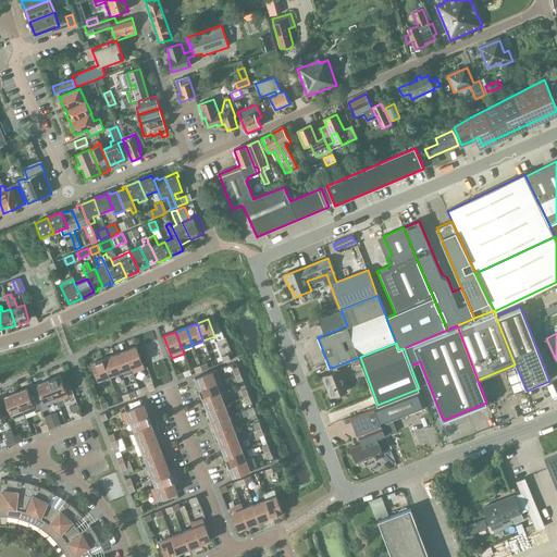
[(124,351),(131,368),(133,373),(145,369),(136,347),(124,351)]
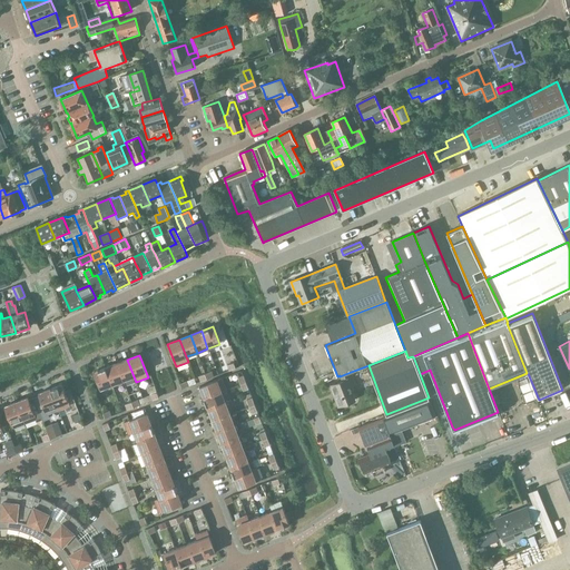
[(127,360),(117,364),(124,381),(134,376),(127,360)]
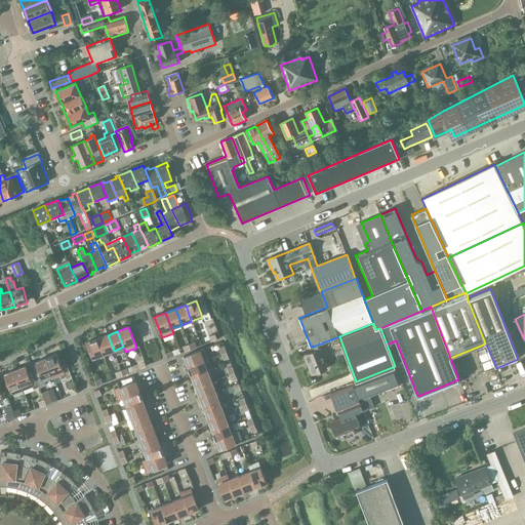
[(108,335),(97,338),(104,355),(114,351),(108,335)]
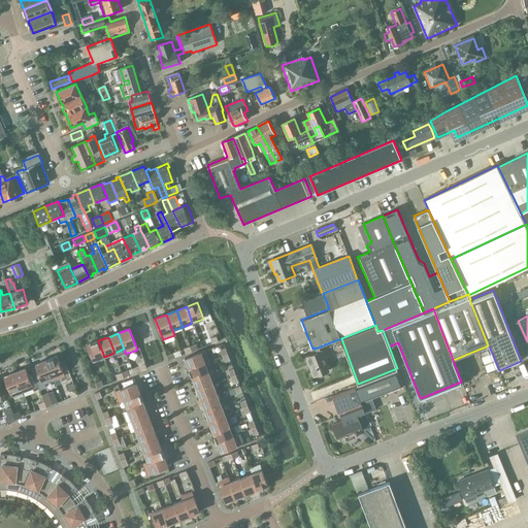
[(104,357),(98,340),(87,345),(93,361),(104,357)]
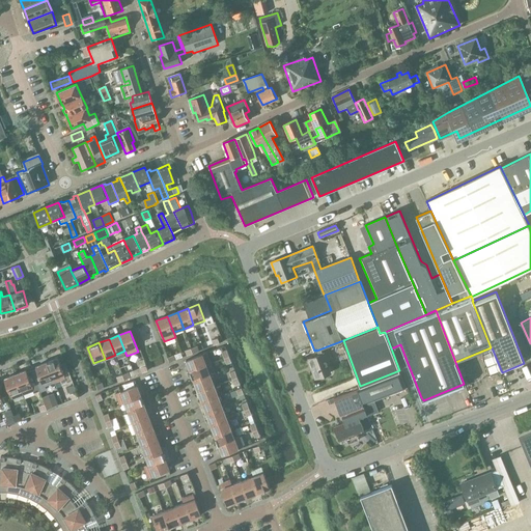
[(332,359),(327,346),(316,351),(318,355),(308,359),(316,379),(332,373),(327,361),(332,359)]
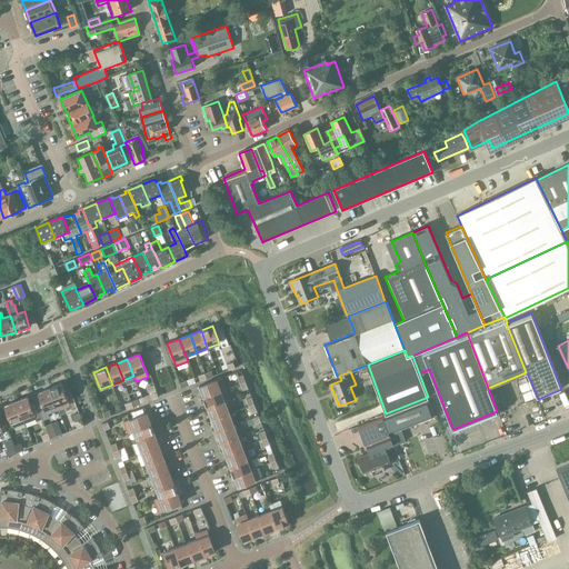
[(203,399),(221,392),(226,390),(221,378),(199,387),(203,399)]
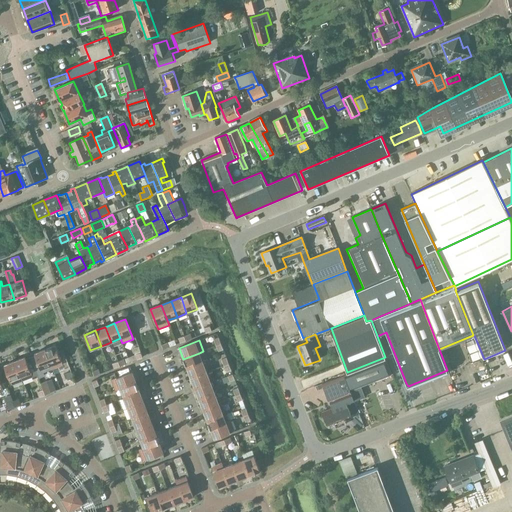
[(45,350),(51,365),(52,369),(63,365),(56,346),(45,350)]
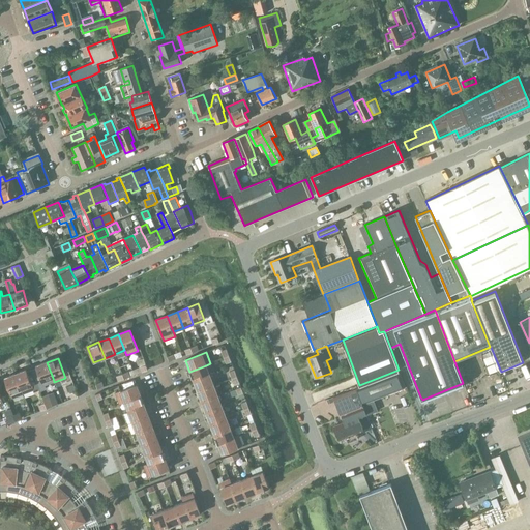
[(42,382),(53,378),(47,362),(36,366),(42,382)]
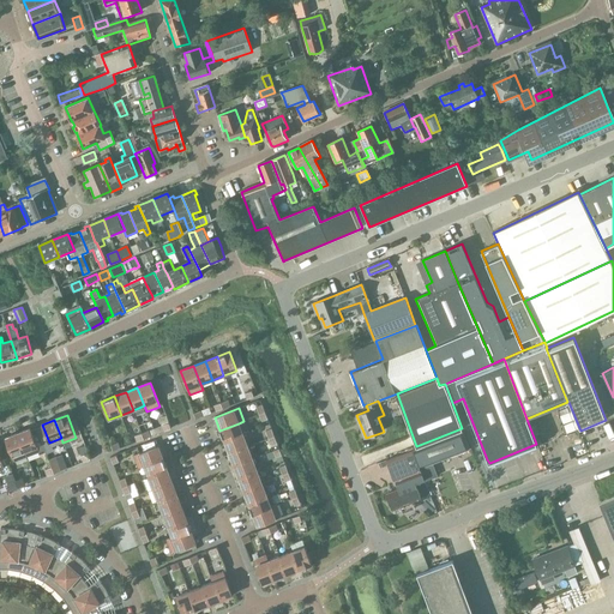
[(220,431),(224,441),(242,434),(239,423),(220,431)]
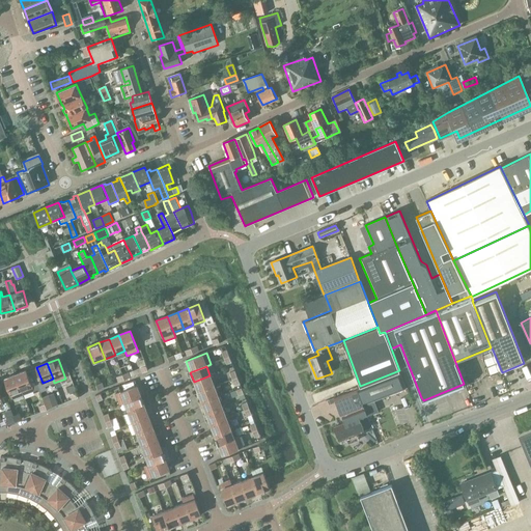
[(26,370),(16,374),(23,395),(34,391),(26,370)]
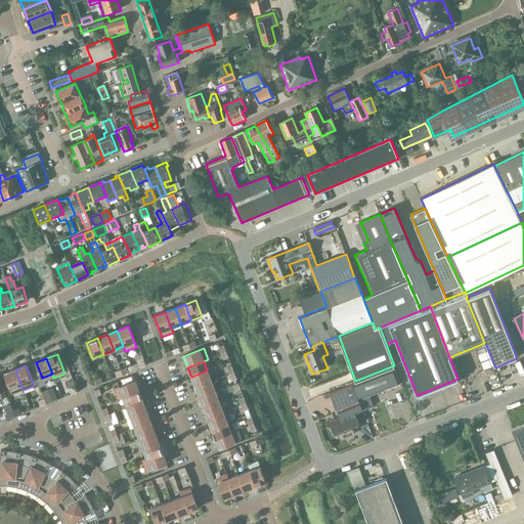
[(394,368),(352,384),(362,410),(374,406),(369,396),(400,383),(394,368)]
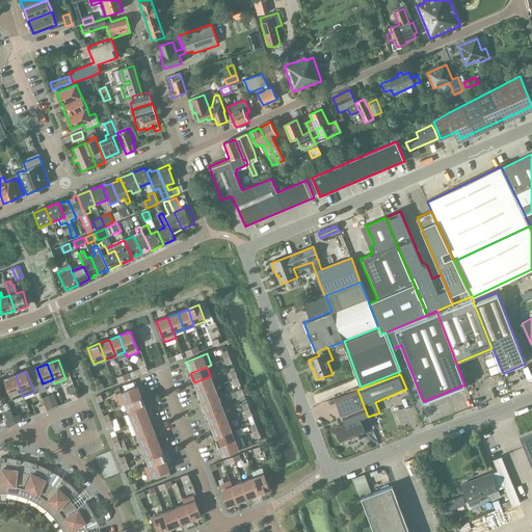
[(23,396),(16,375),(4,379),(7,387),(9,392),(12,400),(23,396)]
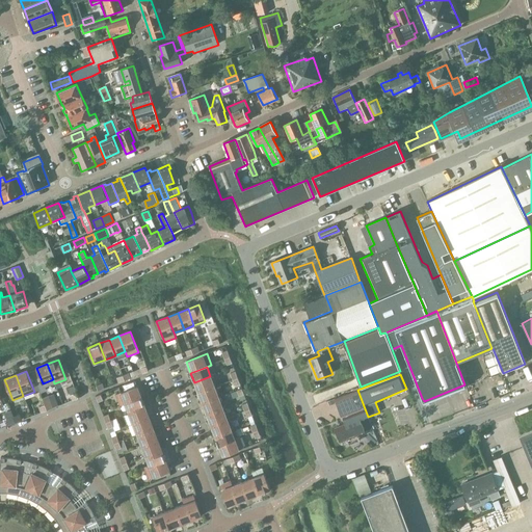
[(194,382),(198,393),(214,388),(210,376),(194,382)]
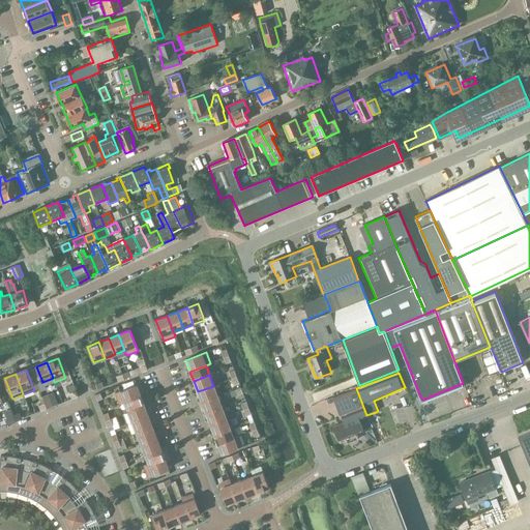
[(74,385),(67,387),(72,400),(79,396),(74,385)]
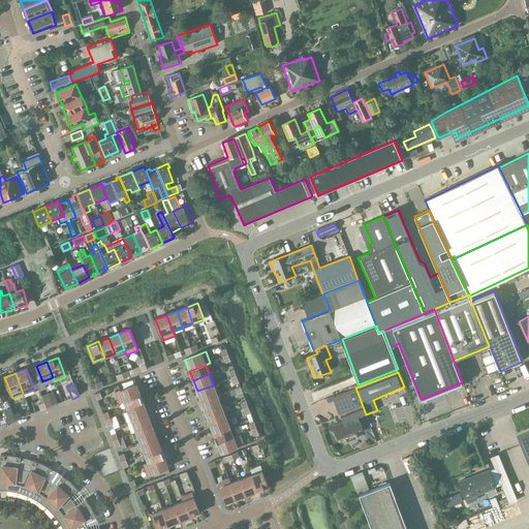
[(120,403),(125,402),(141,396),(136,384),(116,392),(120,403)]
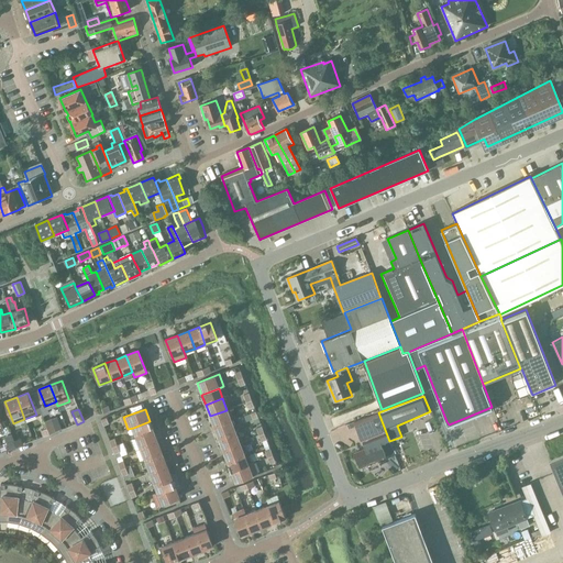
[(210,416),(214,428),(231,421),(227,410),(210,416)]
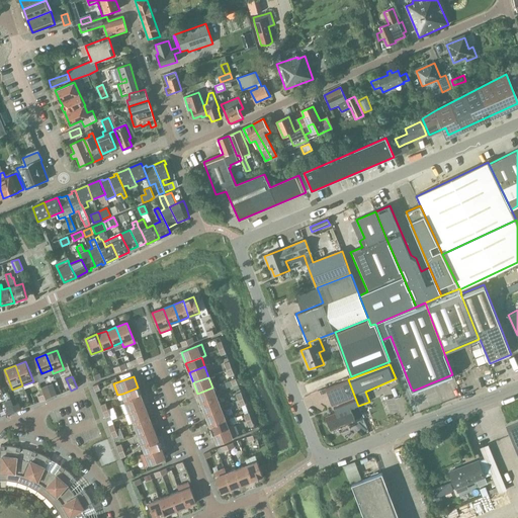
[(334,407),(336,413),(326,417),(332,431),(338,428),(340,433),(351,429),(349,427),(351,426),(350,424),(356,422),(353,414),(360,412),(358,406),(348,379),(326,389),(332,404),(334,407)]
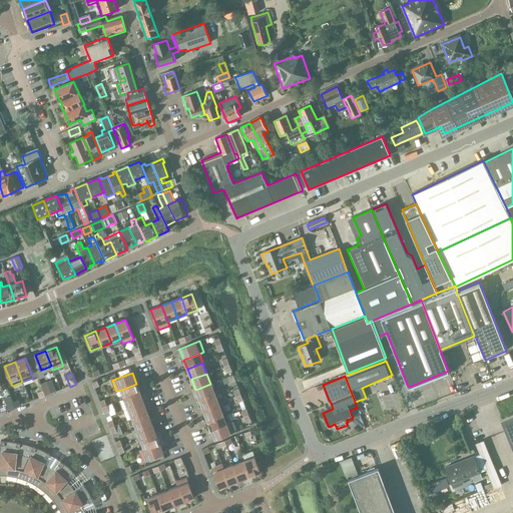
[(41,384),(43,391),(45,396),(51,394),(47,382),(41,384)]
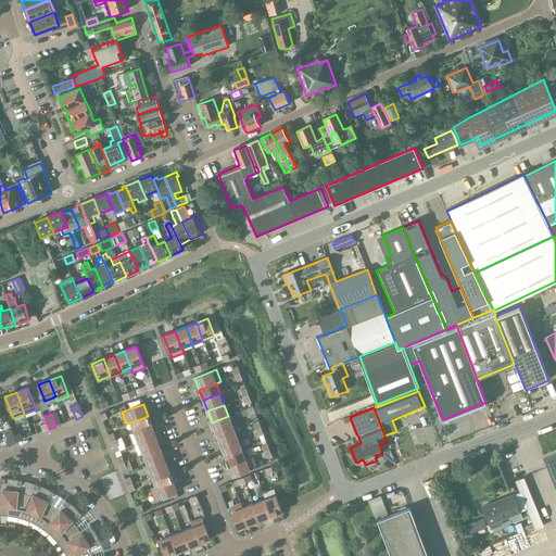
[(131,422),(135,432),(152,426),(148,416),(131,422)]
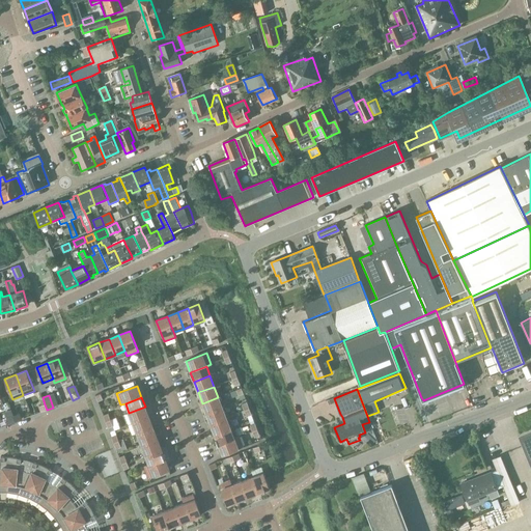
[(202,403),(206,414),(222,408),(218,397),(202,403)]
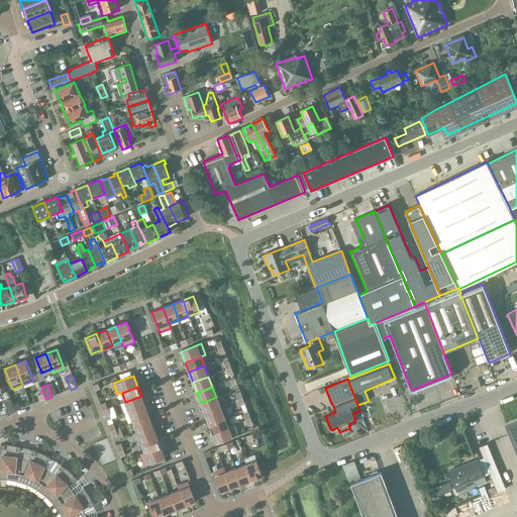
[(125,402),(129,412),(145,406),(141,396),(125,402)]
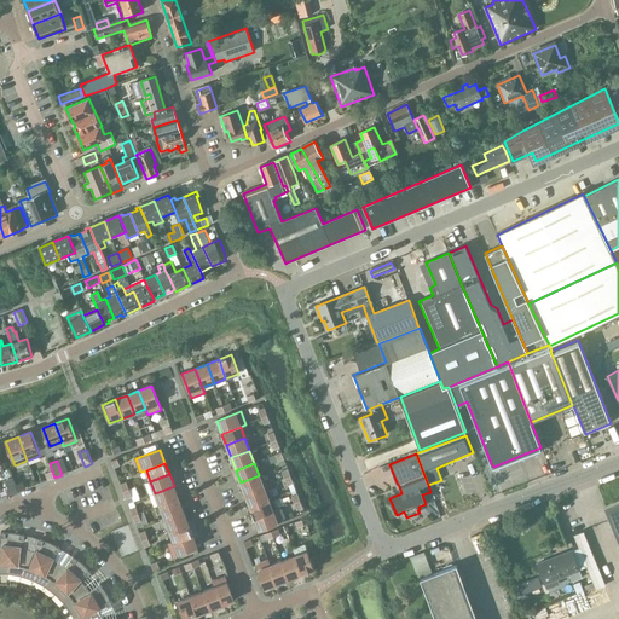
[(241,482),(246,495),(264,487),(259,475),(241,482)]
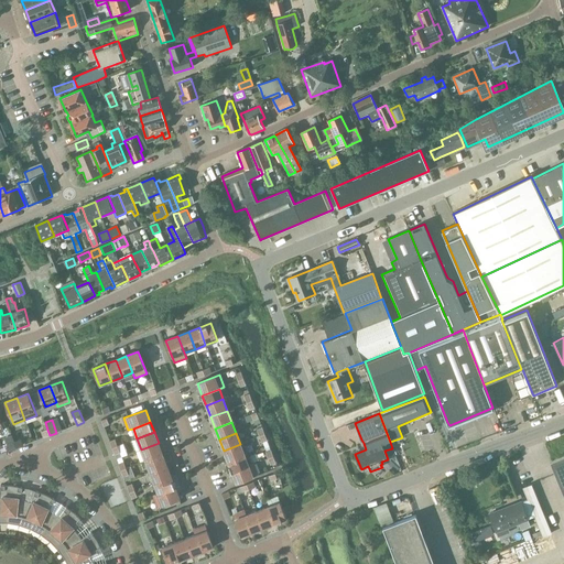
[(17,448),(14,443),(12,435),(6,437),(10,451),(17,448)]
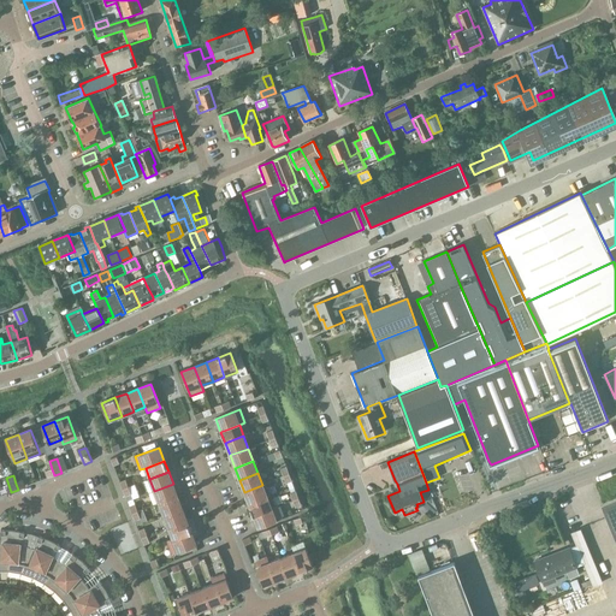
[(154,491),(159,503),(177,497),(173,484),(154,491)]
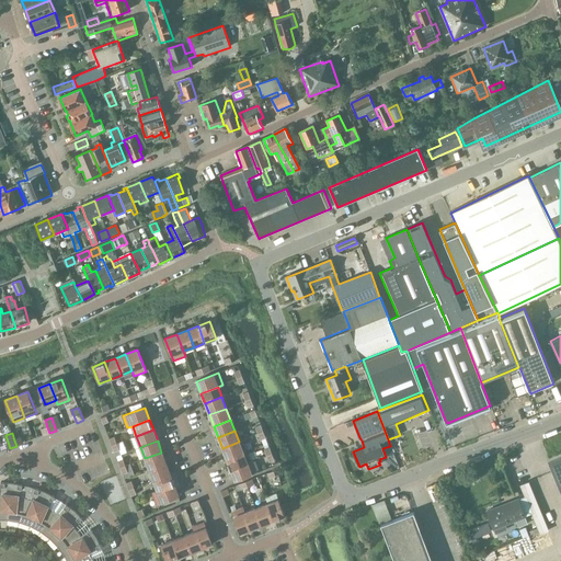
[(222,448),(226,459),(243,453),(239,442),(222,448)]
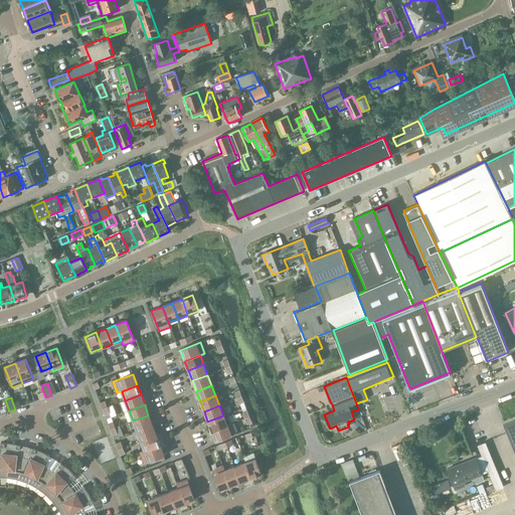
[(133,420),(137,432),(152,425),(148,415),(133,420)]
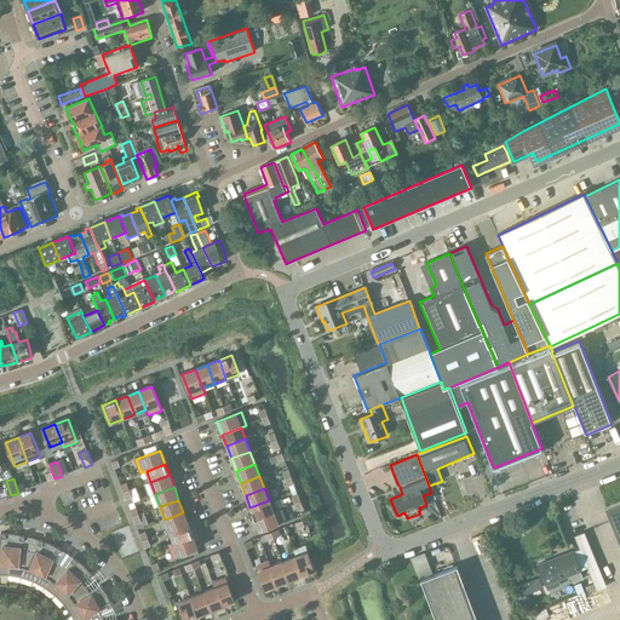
[(250,507),(254,518),(274,511),(269,500),(250,507)]
